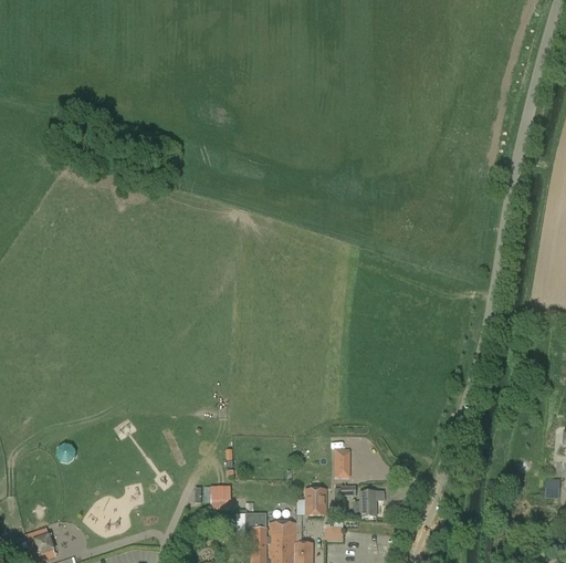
[(164,430),(167,440),(174,439),(170,428),(164,430)]
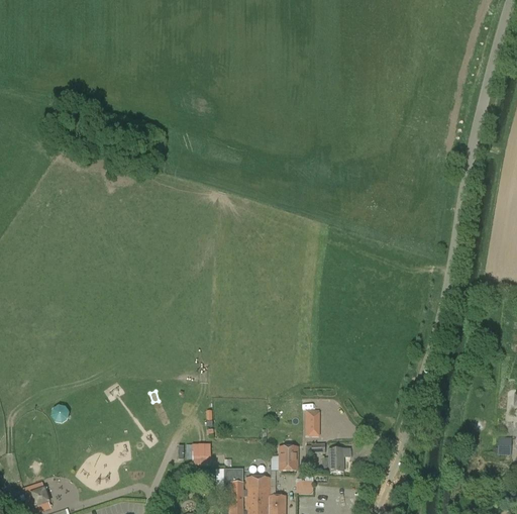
[(499,435),(497,454),(511,454),(512,436),(499,435)]
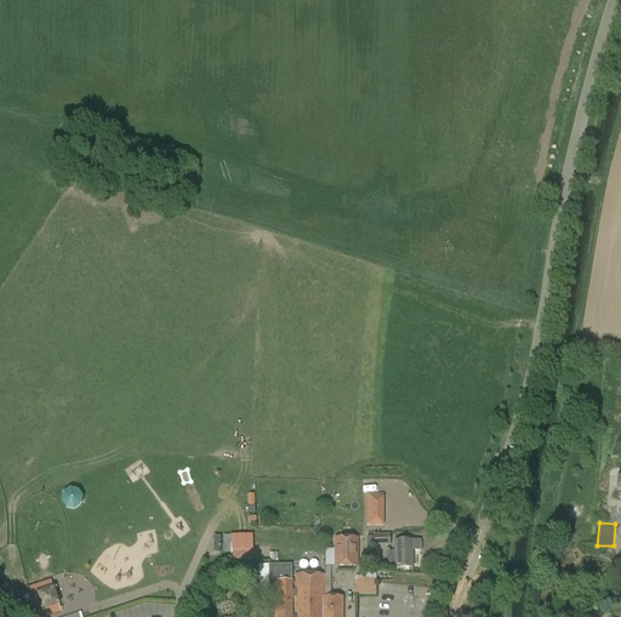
[(252,531),(231,531),(231,555),(252,555),(252,531)]
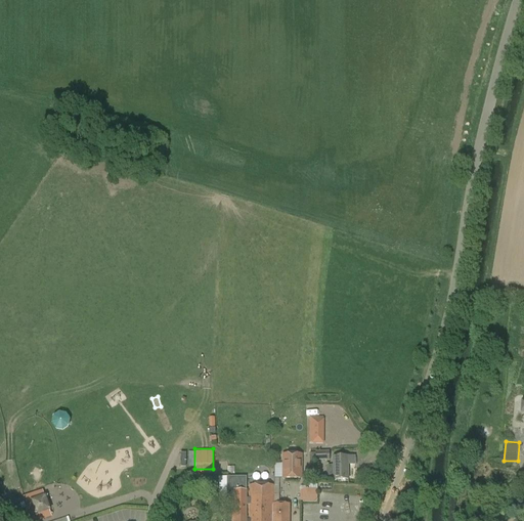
[(329,458),(329,449),(315,449),(315,458),(325,457),(325,458),(329,458)]
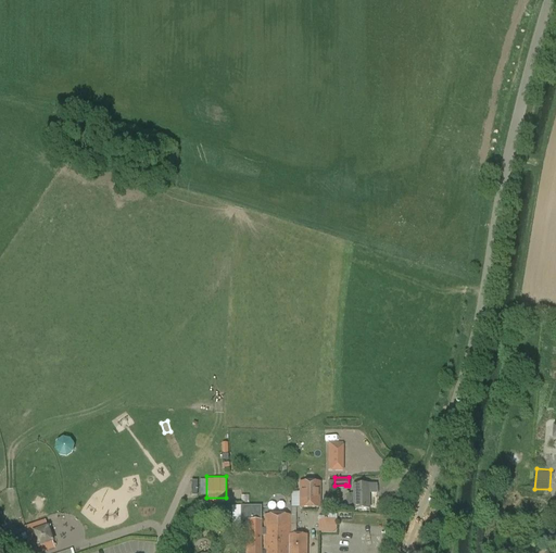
[(319,480),(300,480),(300,505),(319,505),(319,480)]
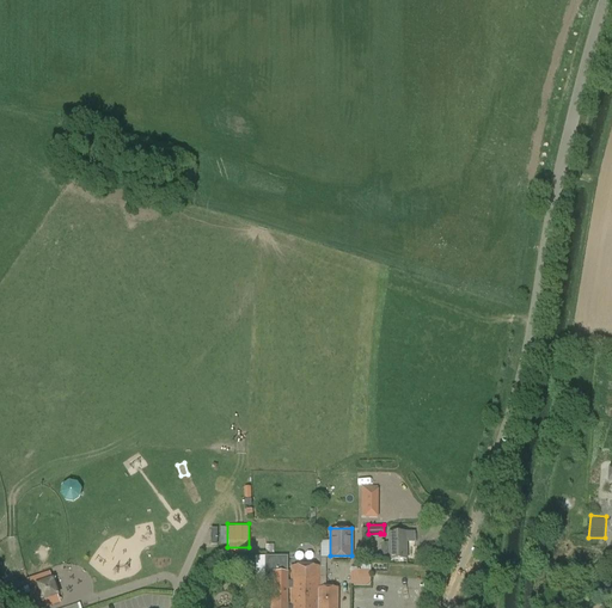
[(392,557),(407,557),(407,540),(415,540),(415,529),(391,530),(392,557)]
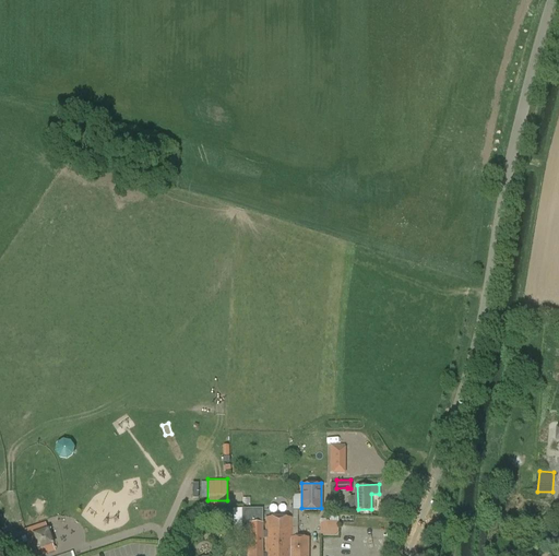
[(265,506),(242,507),(242,529),(248,529),(248,555),(308,555),(309,535),(292,535),(292,516),(266,516),(265,516),(265,506)]
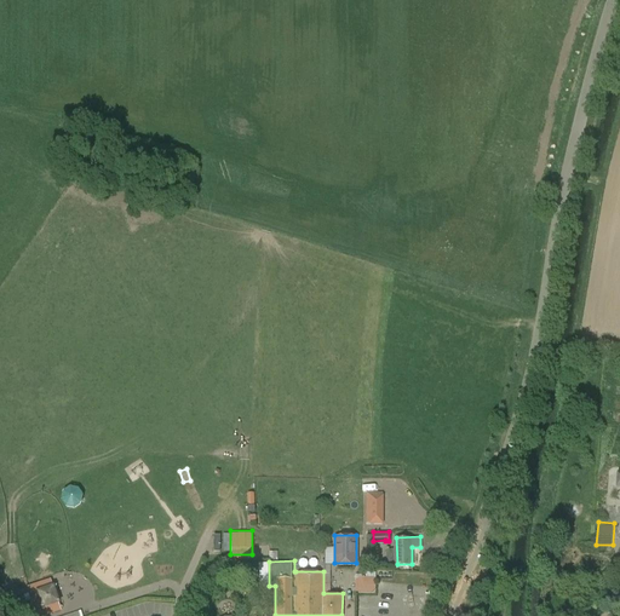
[(356,574),(356,589),(374,589),(374,574),(356,574)]
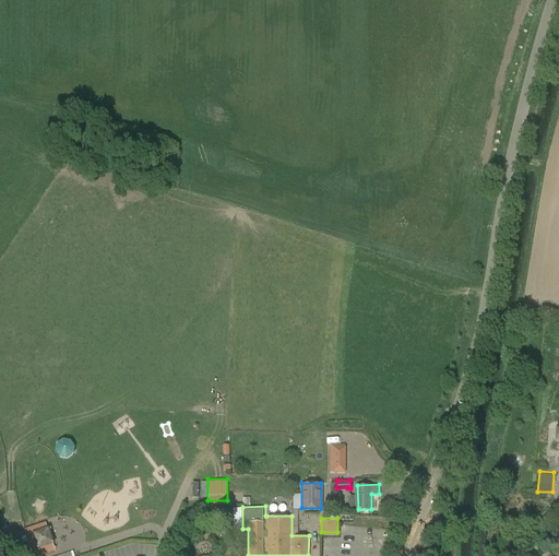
[(34,555),(55,548),(46,521),(25,528),(34,555)]
